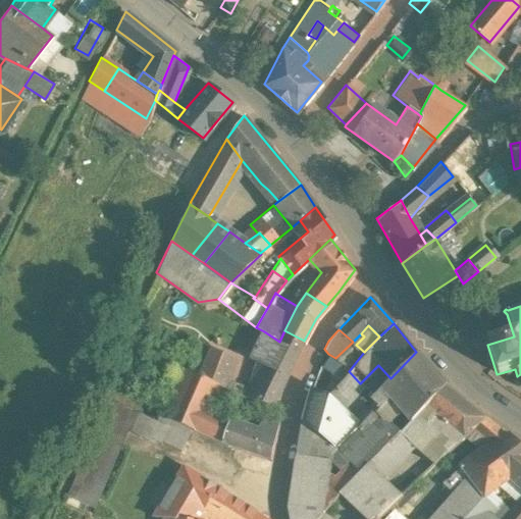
[(304,341),(284,330),(279,342),(264,331),(253,352),(251,357),(257,360),(288,374),(304,341)]
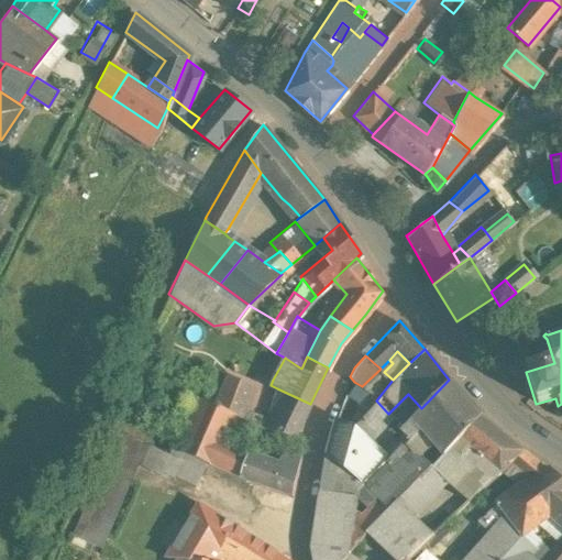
[(224,372),(207,362),(193,396),(211,404),(224,372)]
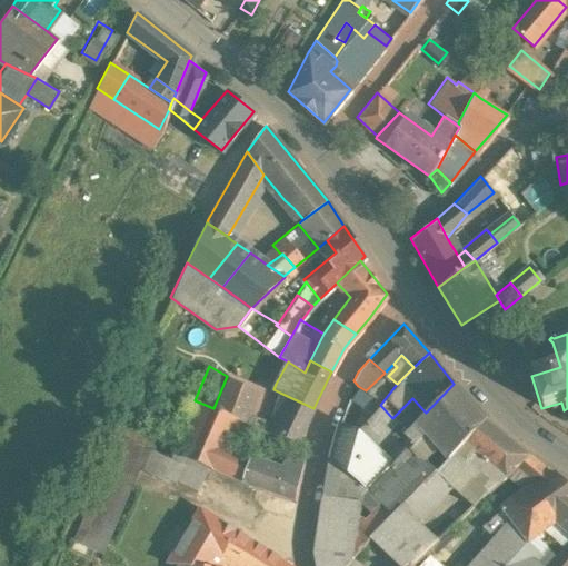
[(388,376),(370,394),(380,401),(397,384),(388,376)]
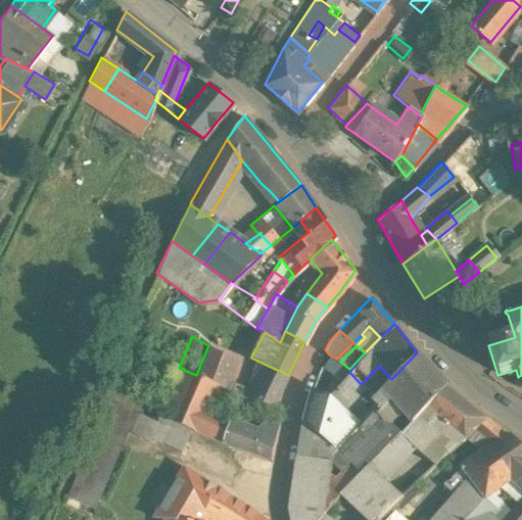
[(209,346),(198,374),(210,380),(223,351),(209,346)]
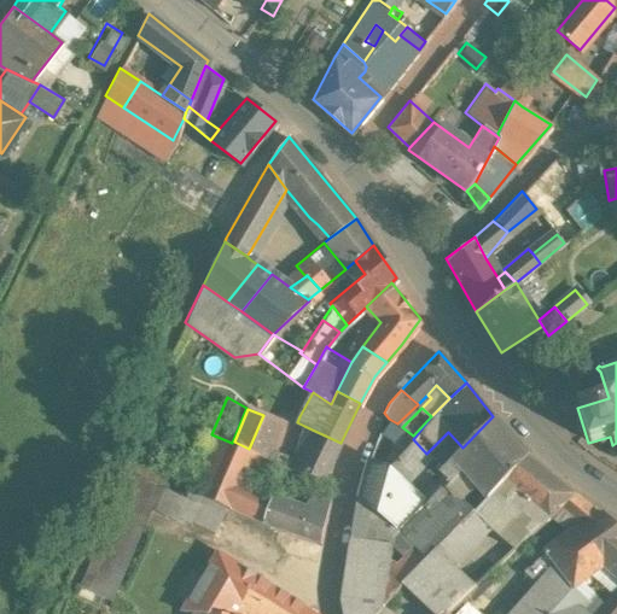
[(528,455),(493,416),(463,448),(437,473),(455,490),(467,478),(479,490),(487,498),(528,455)]
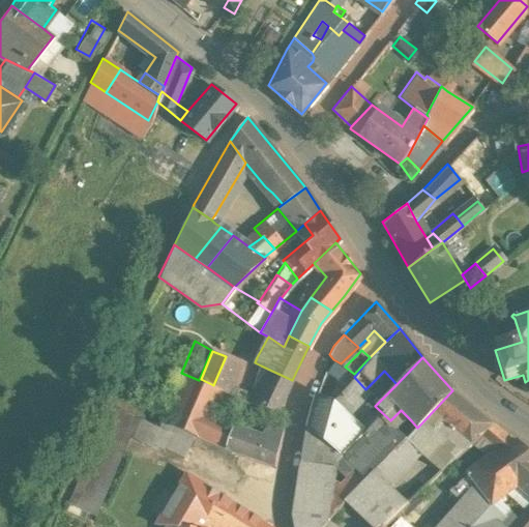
[(341,363),(333,359),(327,371),(346,383),(354,374),(345,367),(341,363)]
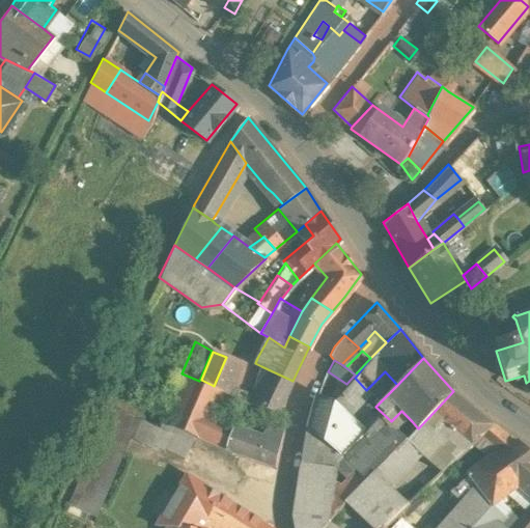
[(293,381),(261,366),(255,382),(248,400),(268,408),(277,411),(293,381)]
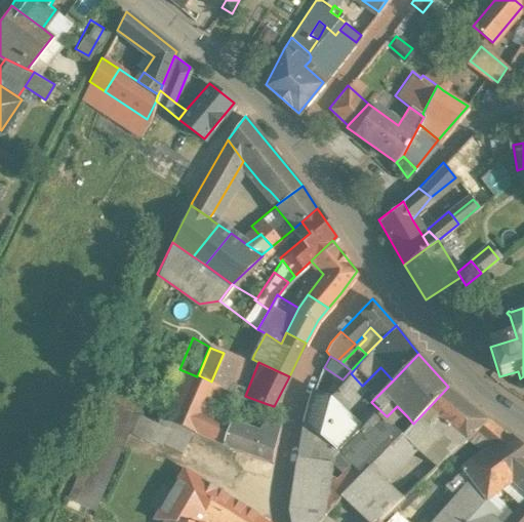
[(197,376),(179,369),(160,415),(171,420),(193,432),(202,413),(202,412),(211,391),(214,385),(197,376)]
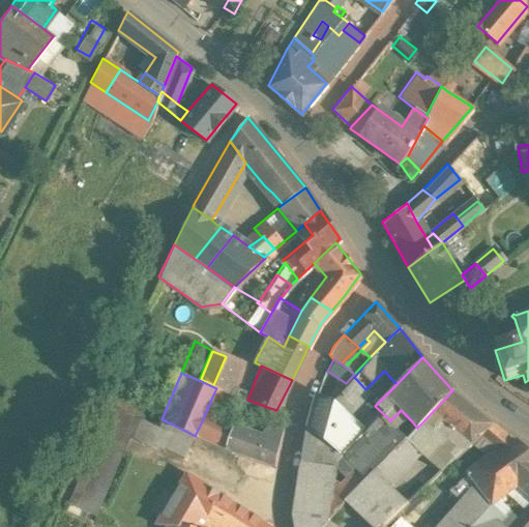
[(354,377),(332,400),(333,401),(331,403),(343,413),(365,389),(354,377)]
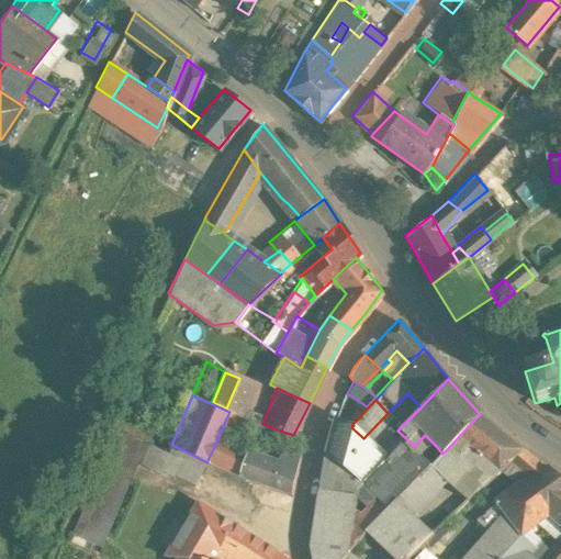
[(240,416),(229,412),(226,418),(238,422),(240,416)]
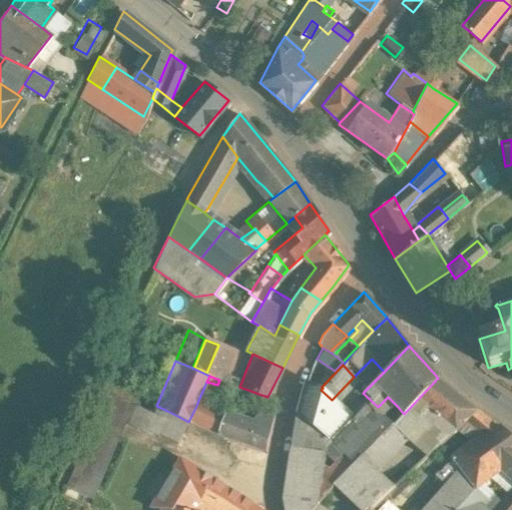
[(476,410),(438,378),(404,414),(393,425),(405,436),(413,444),(439,416),(454,430),(476,410)]
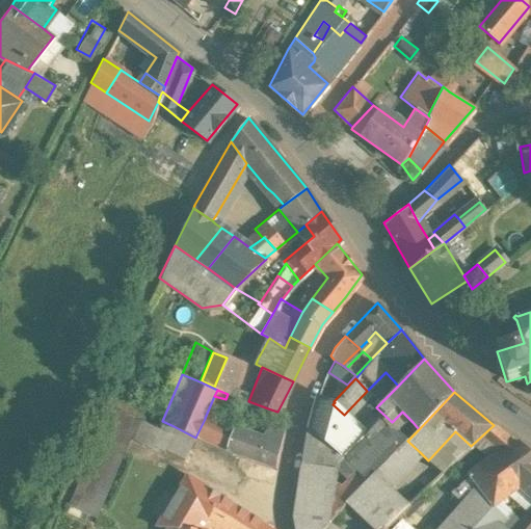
[(334,401),(317,395),(307,429),(308,429),(337,455),(340,455),(363,432),(344,415),(333,404),(335,402),(334,401)]
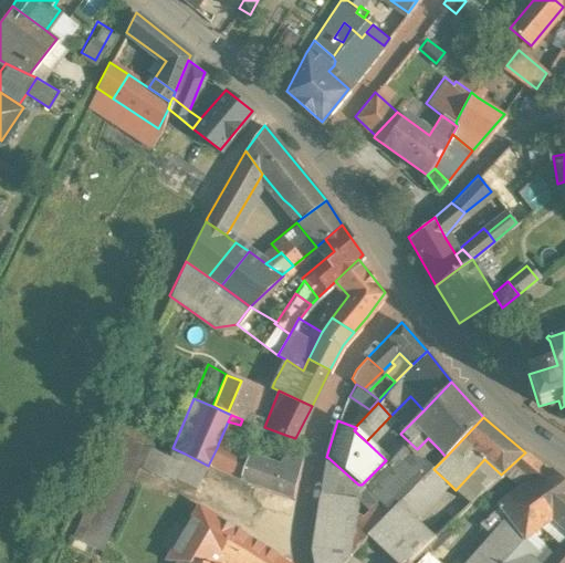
[(140,435),(128,427),(116,447),(129,454),(140,435)]
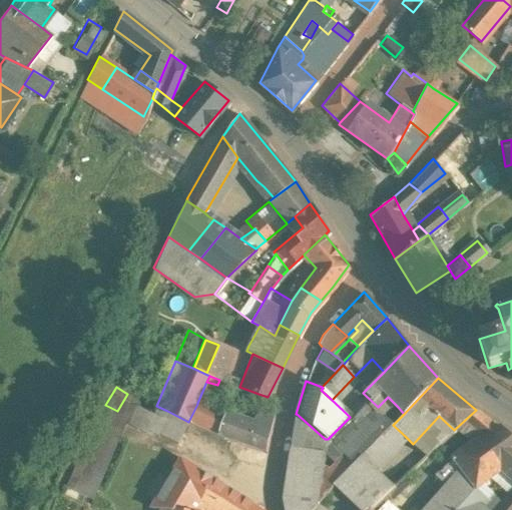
[(259,394),(254,423),(224,413),(217,435),(265,451),(273,415),(274,399),(268,397),(259,394)]
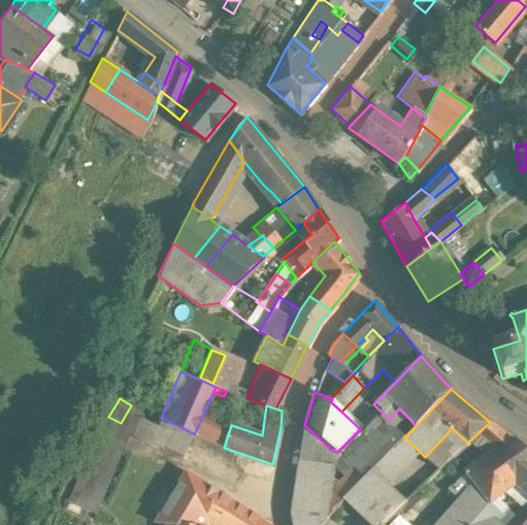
[(231,425),(203,415),(203,416),(194,434),(224,448),(231,425)]
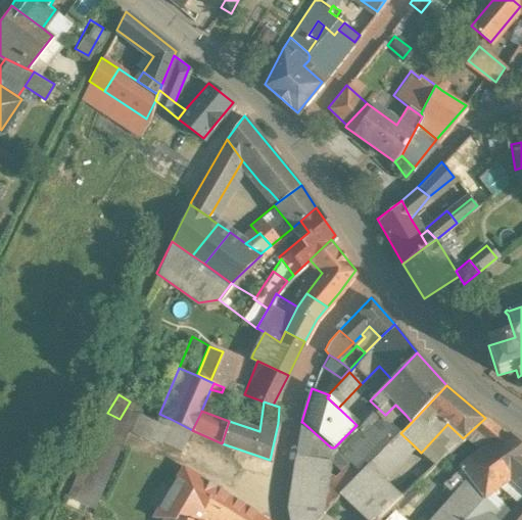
[(171,419),(159,414),(147,441),(156,447),(171,419)]
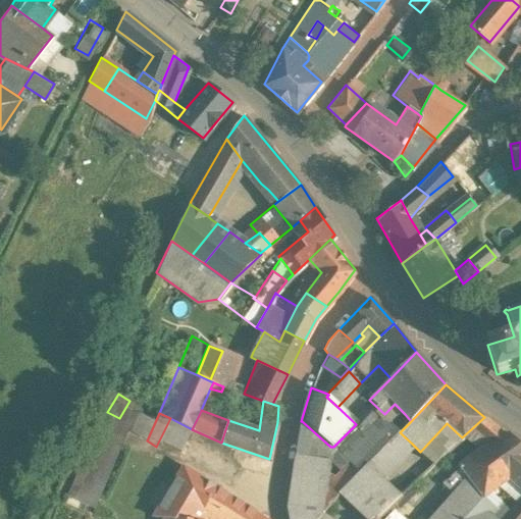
[(405,414),(393,426),(399,431),(400,432),(411,421),(405,414)]
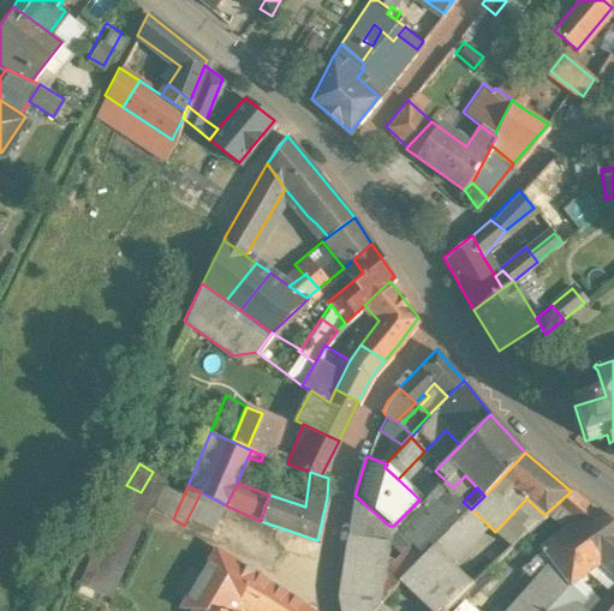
[(463,502),(453,493),(406,540),(411,545),(422,556),(431,547),(470,508),(463,502)]
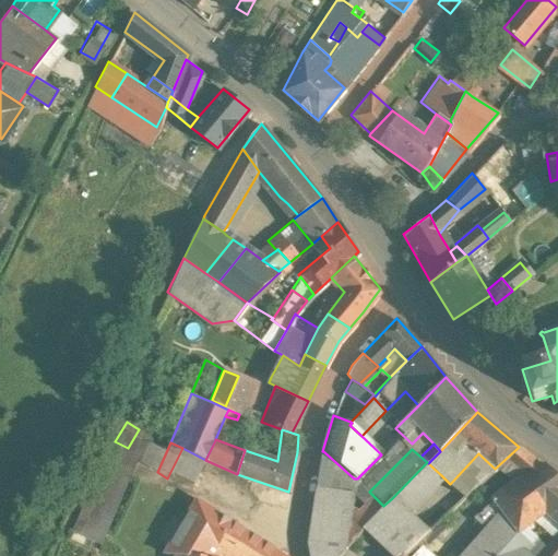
[(354,478),(323,451),(318,469),(307,543),(309,555),(336,555),(343,549),(347,521),(354,480),(354,478)]
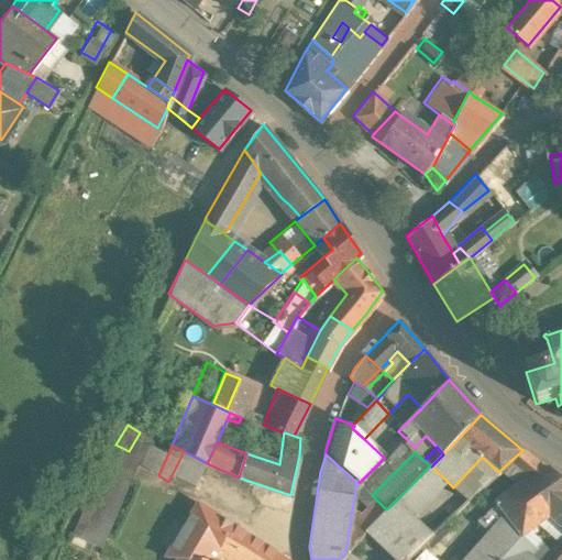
[(537,461),(527,476),(530,481),(547,468),(537,461)]
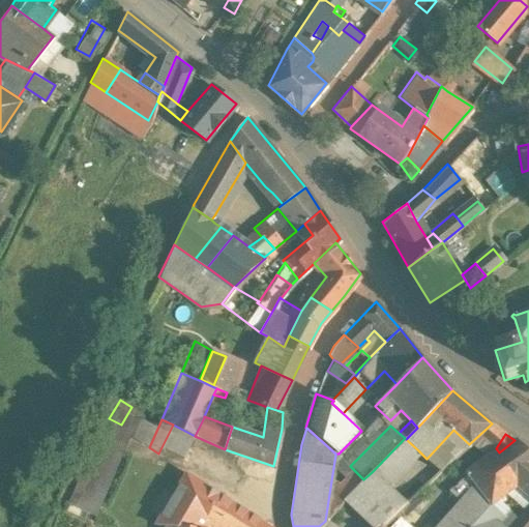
[(405,438),(372,472),(384,482),(418,450),(406,439),(405,438)]
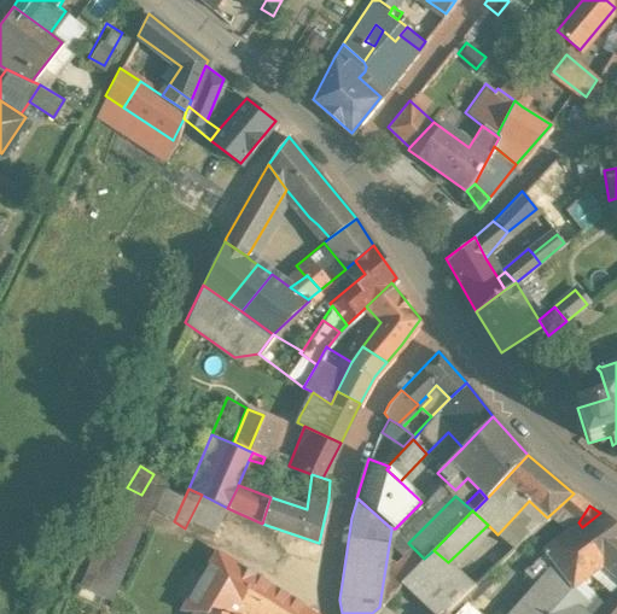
[(582,527),(577,531),(576,530),(547,553),(574,588),(616,554),(616,530),(600,513),(582,527)]
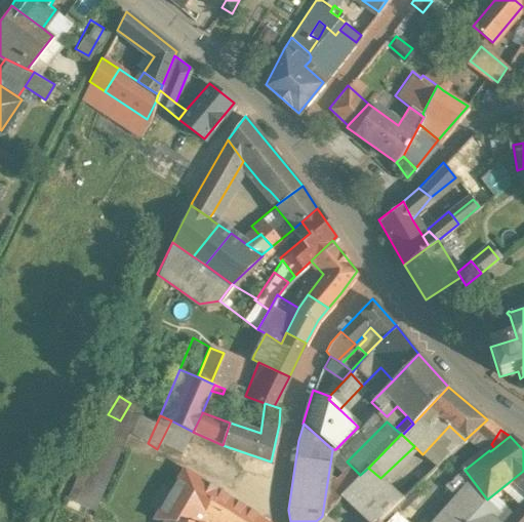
[(462,443),(445,458),(449,463),(466,447),(462,443)]
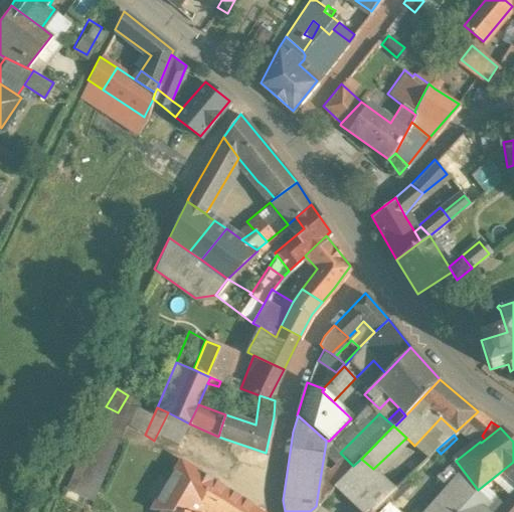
[(344,457),(320,480),(316,506),(335,485),(353,466),(344,457)]
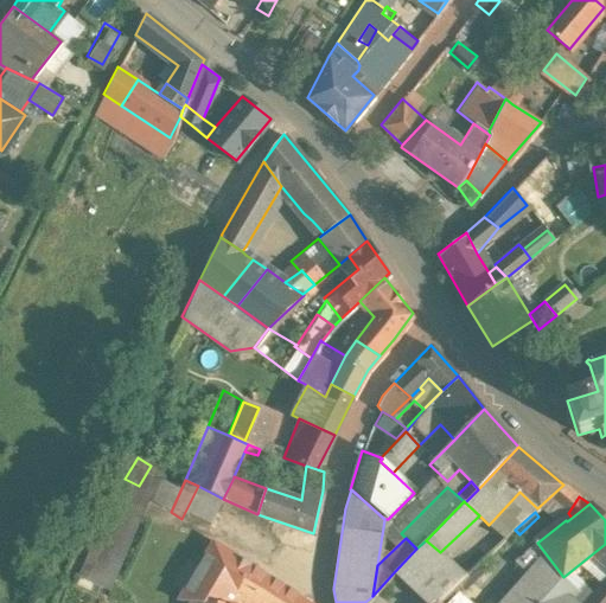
[(440,552),(426,540),(416,549),(395,571),(421,597),(427,602),(431,602),(433,602),(434,600),(439,602),(465,577),(455,568),(440,552)]
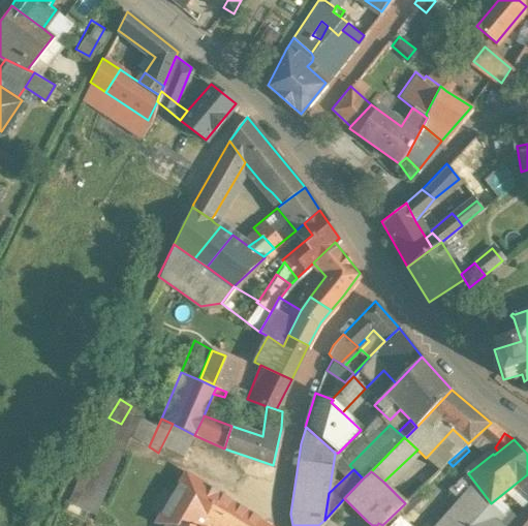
[(205,484),(186,473),(156,523),(163,523),(164,523),(188,525),(211,525),(212,519),(204,514),(217,492),(217,493),(218,491),(206,484),(205,484)]
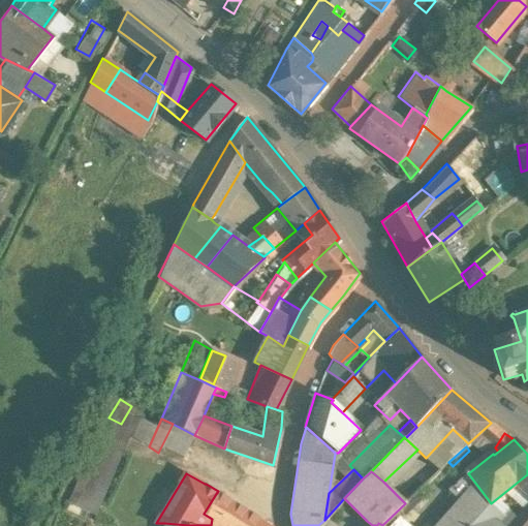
[(459,501),(436,525),(465,525),(491,503),(468,473),(447,491),(459,501)]
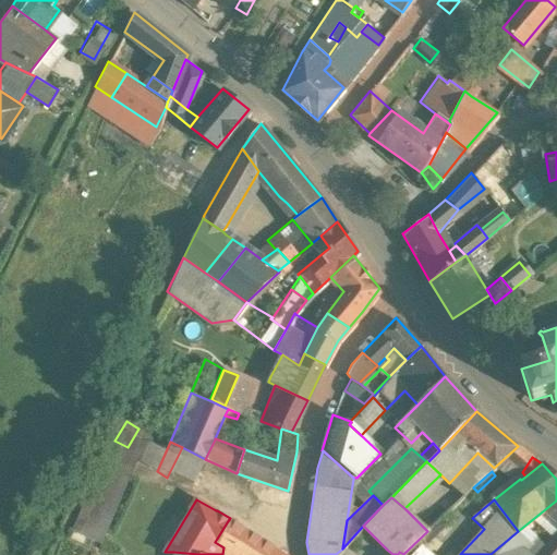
[(556,554),(556,501),(518,531),(495,554),(556,554)]
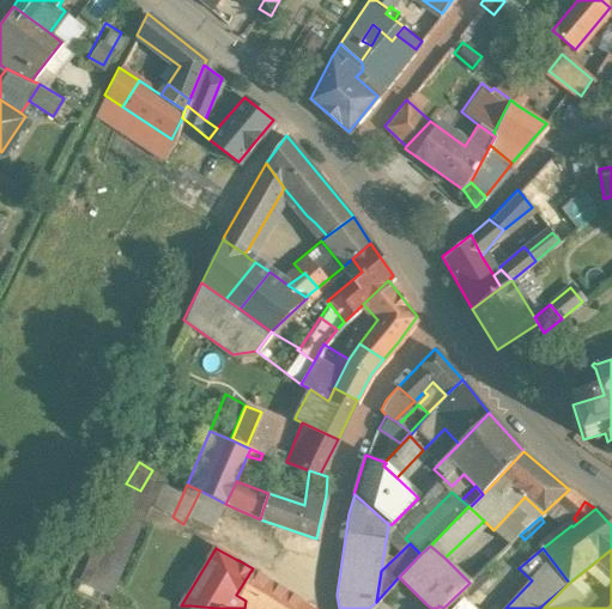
[(479,555),(460,573),(470,583),(489,565),(479,555)]
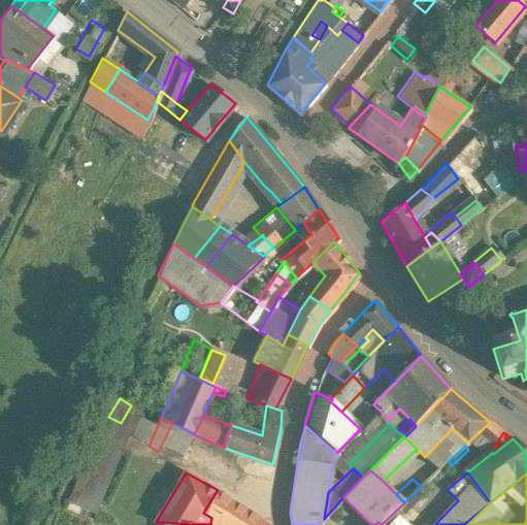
[(217,492),(217,491),(203,513),(211,518),(223,524),(258,524),(262,520),(217,492)]
